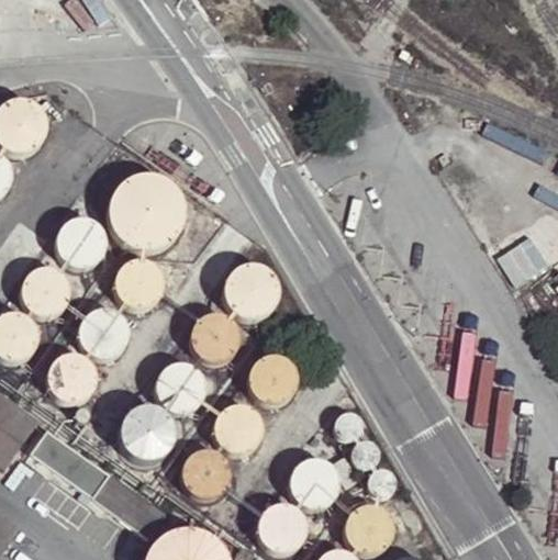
[(40,113),(34,108),(26,104),(19,103),(11,104),(4,109),(0,112),(0,143),(4,148),(12,152),(20,153),(28,152),(34,148),(40,143),(43,135),(44,127),(43,120),(40,113)]
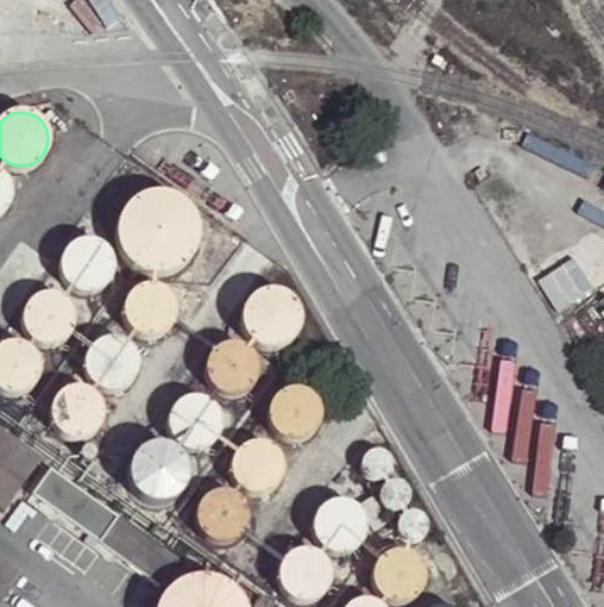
[(0,169),(0,217),(1,217),(8,211),(13,201),(14,192),(12,182),(6,174),(0,169)]
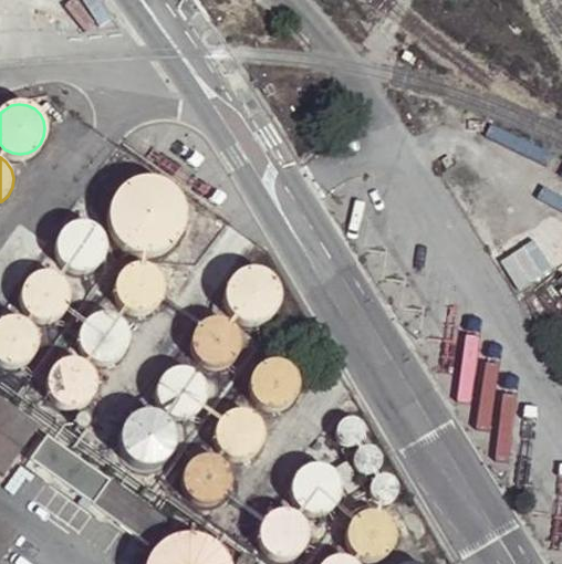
[(155,178),(146,177),(143,178),(139,178),(132,180),(126,183),(120,188),(115,192),(112,197),(110,201),(107,207),(106,212),(105,221),(106,227),(108,236),(112,240),(115,246),(121,251),(126,254),(128,256),(136,259),(143,260),(148,260),(156,259),(165,256),(173,251),(178,246),(184,239),(186,233),(188,225),(188,219),(187,210),(185,202),(180,195),(175,188),(168,183),(159,179),(155,178)]
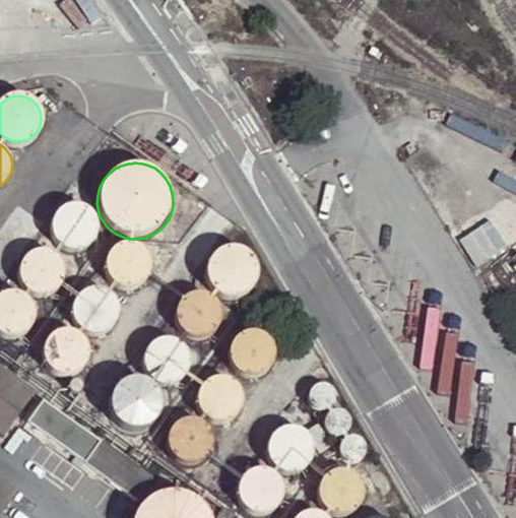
[(89,205),(81,202),(74,201),(67,203),(61,207),(56,212),(54,219),(53,227),(55,234),(58,240),(64,244),(70,247),(78,248),(86,245),(92,241),(97,234),(99,227),(99,218),(94,211),(89,205)]
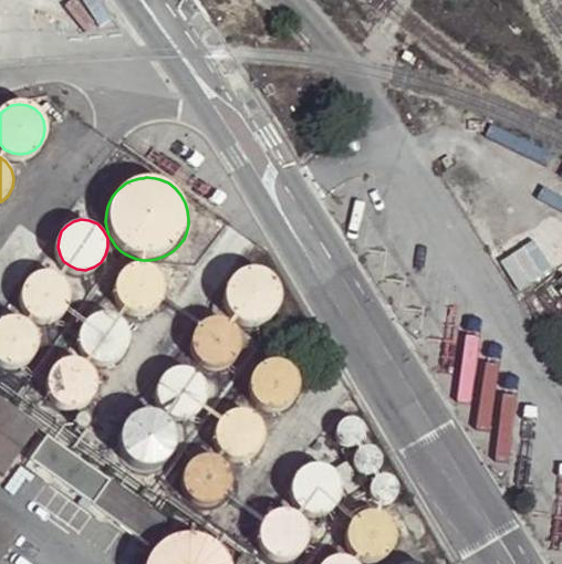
[(159,300),(163,292),(164,283),(162,275),(158,269),(152,263),(145,261),(137,260),(129,262),(123,267),(117,272),(115,280),(114,288),(116,296),(122,303),(128,307),(137,310),(145,309),(153,305),(159,300)]
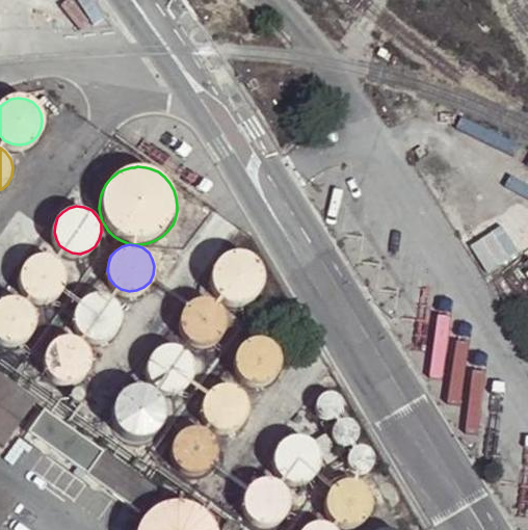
[(254,257),(246,253),(239,252),(232,253),(225,257),(219,262),(216,268),(216,276),(217,284),(221,290),(227,294),(234,297),(241,298),(249,296),(256,292),(261,285),(263,277),(262,269),(259,262),(254,257)]
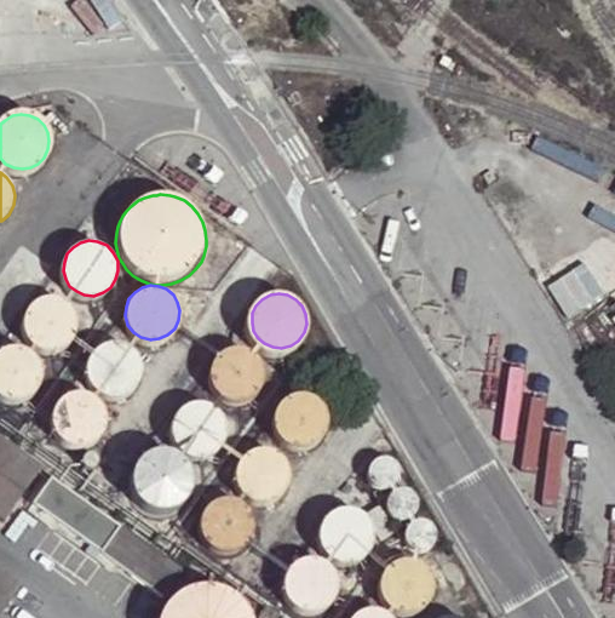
[(69,305),(63,299),(55,296),(46,296),(38,298),(29,304),(24,312),(22,321),(23,330),(27,338),(34,345),(42,349),(51,350),(59,348),(67,344),(73,337),(75,330),(76,321),(74,313),(69,305)]
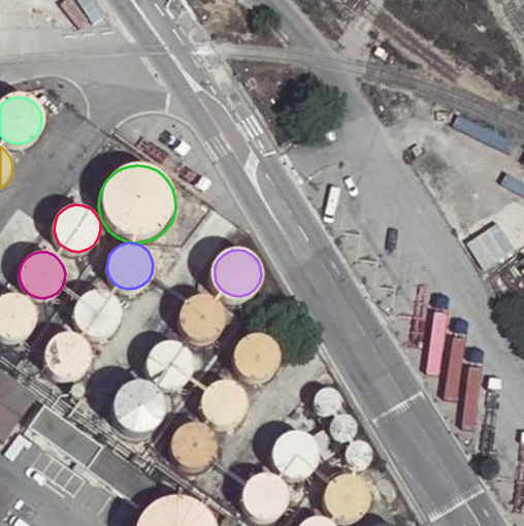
[(111,294),(104,290),(97,289),(90,291),(83,294),(78,299),(74,305),(73,313),(75,320),(78,326),(84,331),(90,334),(98,335),(106,334),(112,330),(118,324),(121,316),(120,307),(118,300),(111,294)]
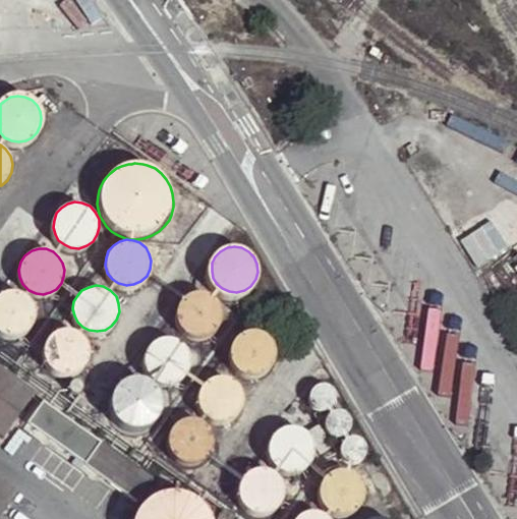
[(27,295),(21,291),(14,289),(7,290),(0,292),(0,331),(2,332),(9,335),(16,334),(23,332),(29,327),(33,322),(35,314),(35,307),(32,300),(27,295)]
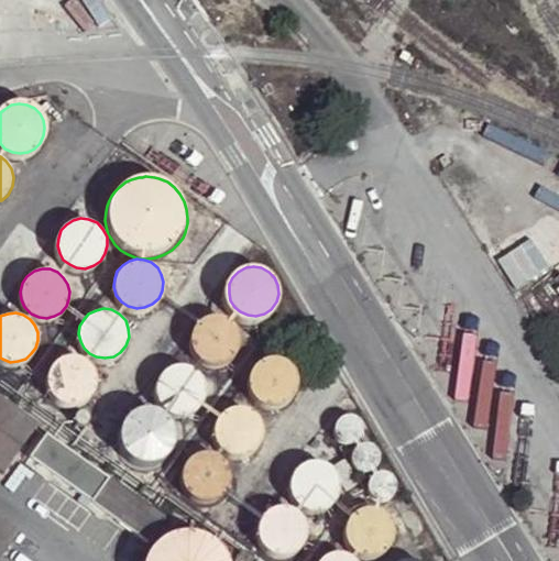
[(232,321),(225,317),(218,316),(210,316),(204,319),(198,325),(195,330),(194,338),(195,344),(198,351),(203,356),(209,360),(217,361),(225,360),(231,355),(237,350),(239,342),(239,334),(237,327),(232,321)]
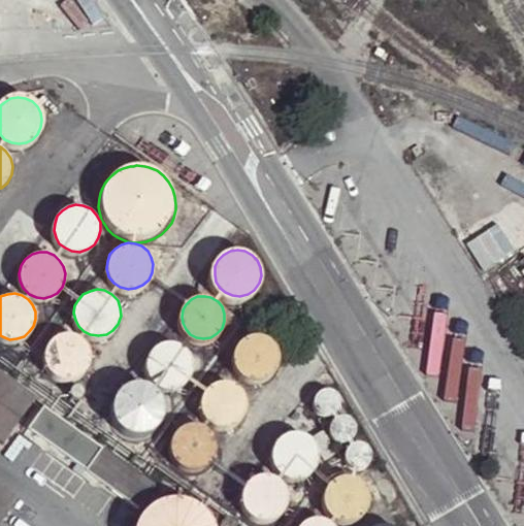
[(79,334),(72,332),(64,332),(57,334),(52,339),(47,346),(45,353),(45,360),(48,367),(54,372),(60,376),(67,379),(75,377),(83,373),(88,368),(91,361),(92,353),(90,346),(86,339),(79,334)]
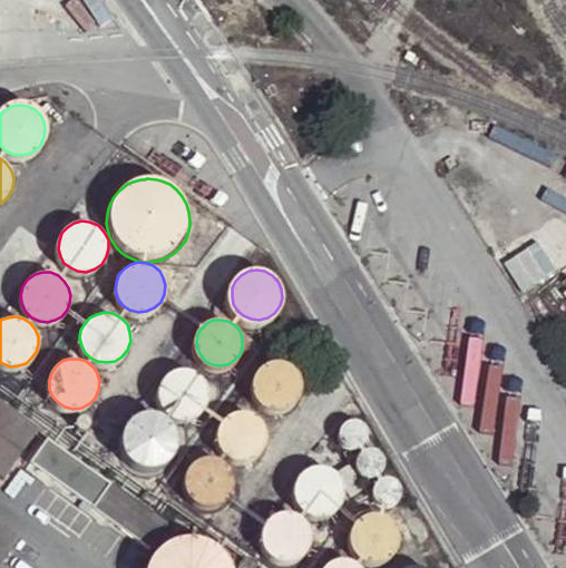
[(298,378),(294,372),(289,366),(282,363),(274,363),(266,365),(260,370),(255,375),(253,383),(253,391),(256,398),(262,404),(269,408),(275,409),(283,408),(290,404),(295,399),(299,393),(300,385),(298,378)]
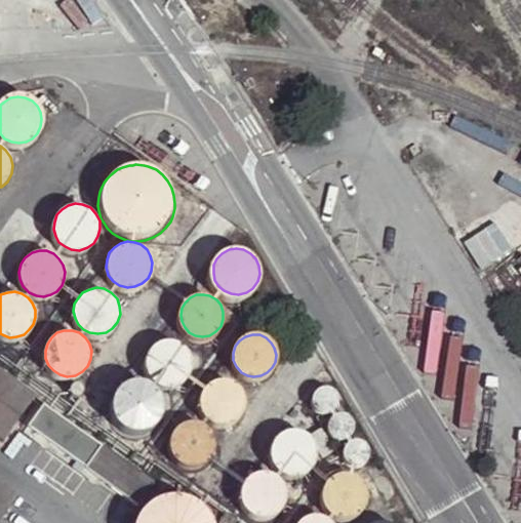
[(186,349),(182,344),(175,339),(168,338),(161,339),(154,343),(149,348),(146,355),(146,362),(148,369),(152,375),(158,379),(164,381),(171,381),(177,379),(184,374),(188,369),(189,362),(189,355),(186,349)]
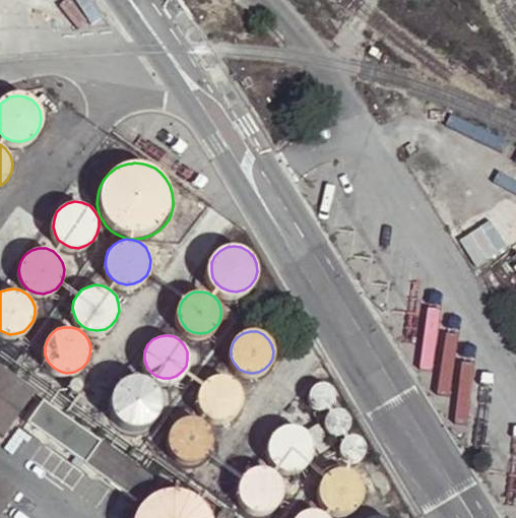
[(0,430),(4,434),(35,390),(0,366),(0,430)]
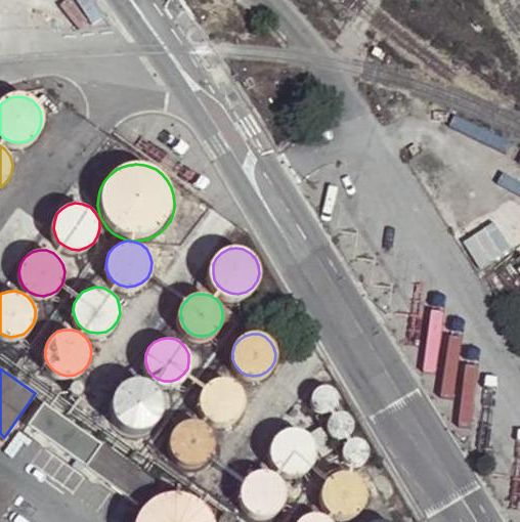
[(239,388),(233,383),(227,380),(221,379),(214,381),(208,384),(203,390),(201,396),(201,404),(203,410),(207,417),(213,420),(220,422),(226,421),(233,419),(239,414),(242,407),(243,401),(242,394),(239,388)]
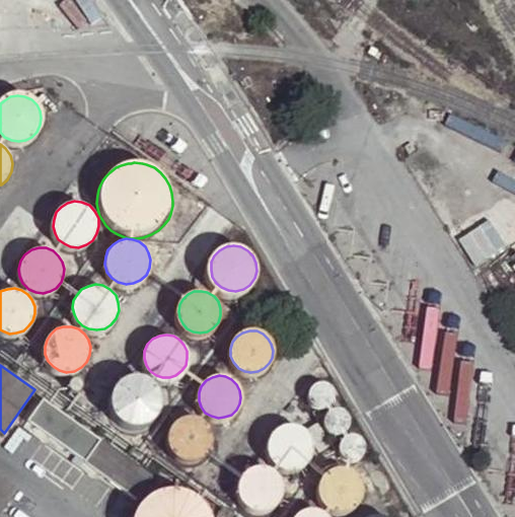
[(145,381),(139,378),(131,378),(125,379),(119,383),(115,388),(113,394),(113,401),(114,408),(118,414),(123,418),(130,420),(137,420),(144,418),(149,414),(153,408),(155,400),(154,392),(150,386),(145,381)]
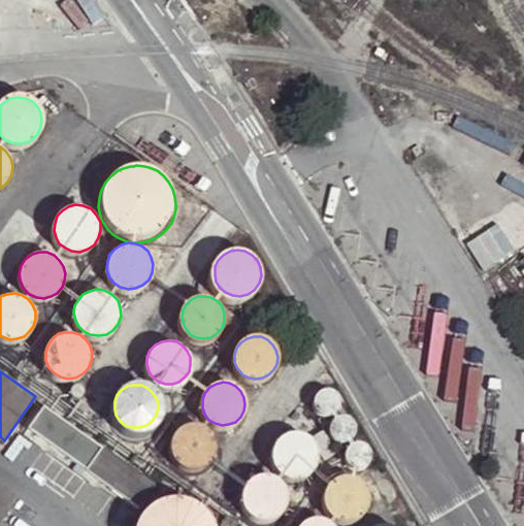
[(336,389),(332,386),(327,385),(323,386),(319,388),(316,391),(314,395),(313,399),(313,403),(315,407),(318,412),(322,414),(327,414),(332,413),(336,411),(339,406),(341,402),(341,397),(339,393),(336,389)]
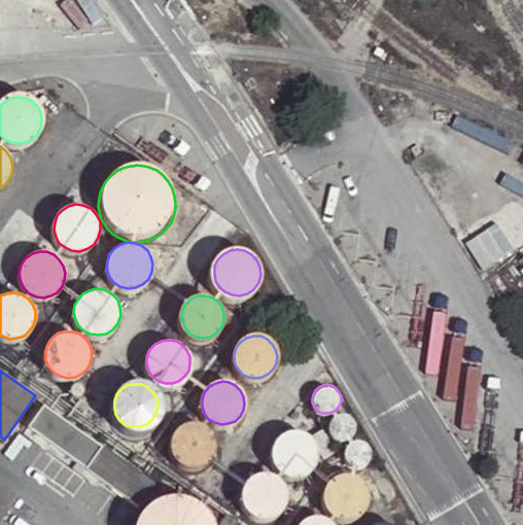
[(44,411),(35,404),(26,416),(36,423),(44,411)]
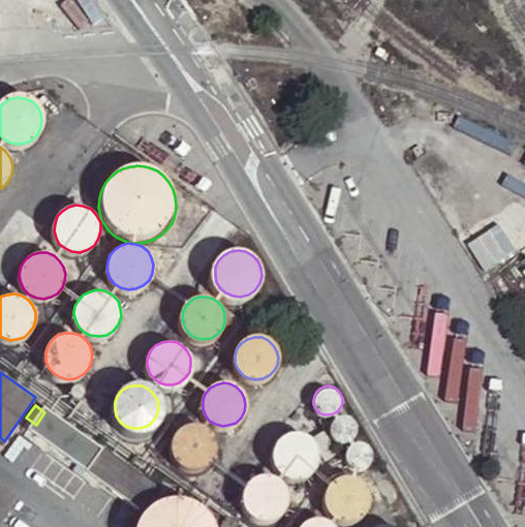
[(354,419),(351,415),(346,413),(342,413),(338,414),(334,416),(332,421),(330,425),(330,429),(331,433),(333,437),(337,439),(341,441),(346,441),(351,439),(354,436),(358,432),(358,428),(358,423),(354,419)]
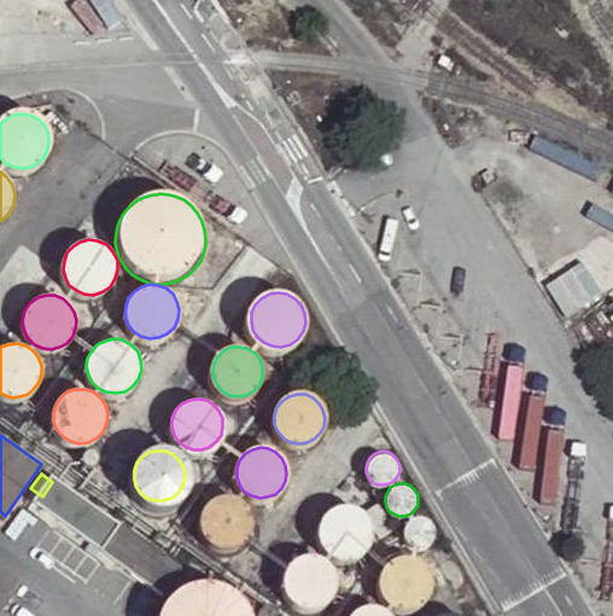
[(75,495),(73,493),(70,492),(66,490),(63,492),(60,493),(58,495),(57,498),(56,501),(57,505),(59,507),(62,510),(64,510),(68,510),(71,509),(74,507),(75,505),(76,503),(76,499),(75,495)]
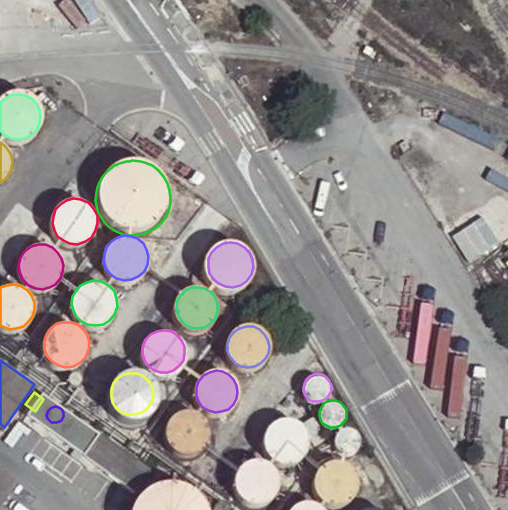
[(199,412),(192,409),(185,408),(179,410),(174,413),(170,418),(167,424),(167,431),(168,437),(171,442),(176,446),(182,449),(189,450),(196,448),(202,443),(206,438),(208,431),(207,423),(204,417),(199,412)]
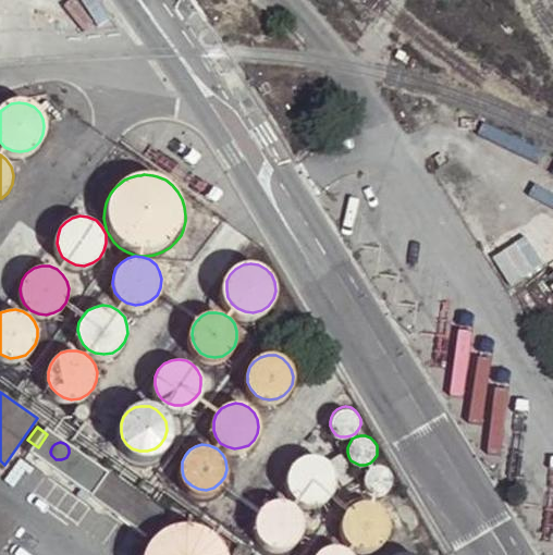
[(83,458),(82,455),(80,453),(76,452),(73,452),(70,453),(68,455),(66,457),(65,459),(65,463),(66,466),(69,468),(71,470),(74,470),(77,470),(80,469),(82,467),(84,464),(84,460),(83,458)]
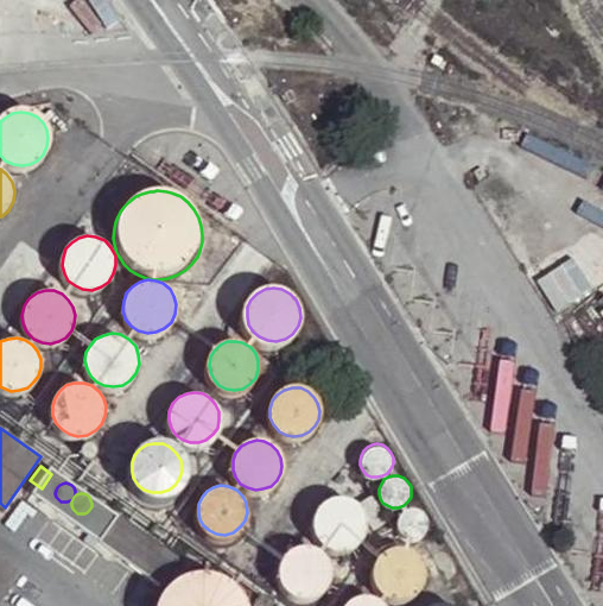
[(359,504),(351,499),(344,497),(336,496),(328,498),(321,504),(315,511),(313,519),(313,528),(318,536),(324,542),(332,547),(340,547),(348,545),(355,541),(361,535),(363,528),(365,519),(362,511),(359,504)]
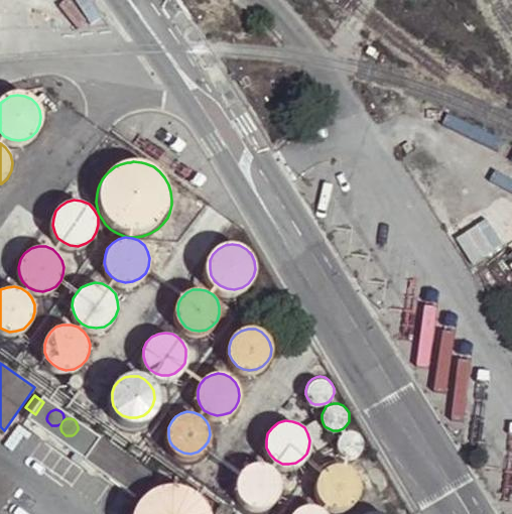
[(94,436),(93,433),(92,431),(89,429),(87,428),(84,427),(81,428),(78,430),(76,432),(75,435),(75,438),(76,441),(78,443),(81,445),(84,446),(87,445),(90,444),(92,442),(93,439),(94,436)]
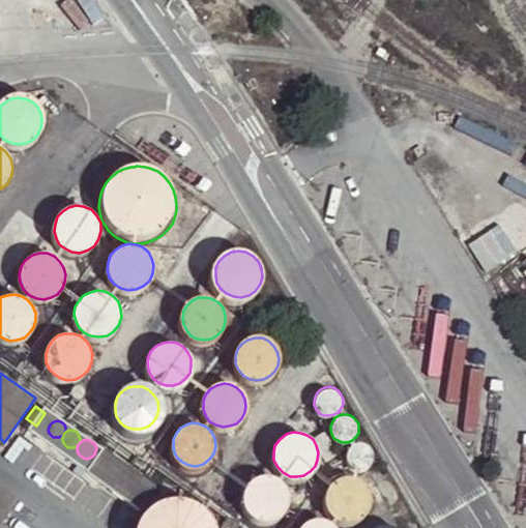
[(370,443),(366,440),(360,439),(356,439),(352,441),(349,443),(347,447),(345,451),(345,456),(347,460),(349,463),(353,465),(357,467),(362,466),(367,465),(371,461),(373,457),(373,452),(372,447),(370,443)]
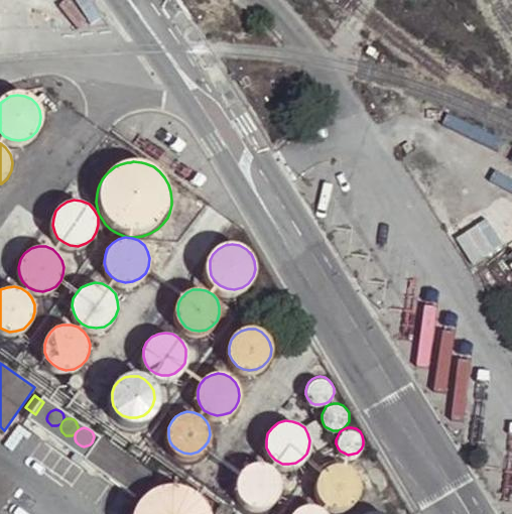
[(153,470),(100,432),(84,456),(136,493),(153,470)]
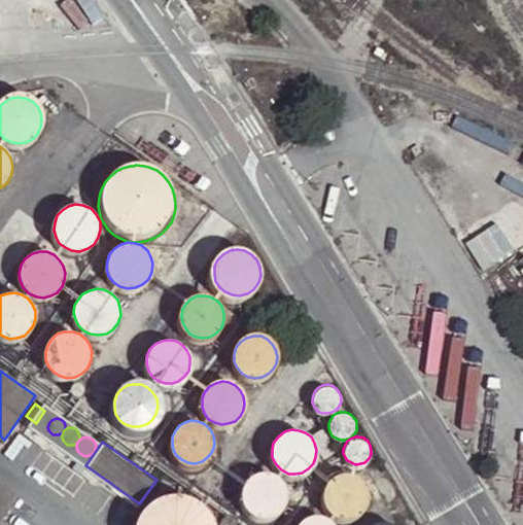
[(88,470),(50,445),(37,464),(73,490),(88,470)]
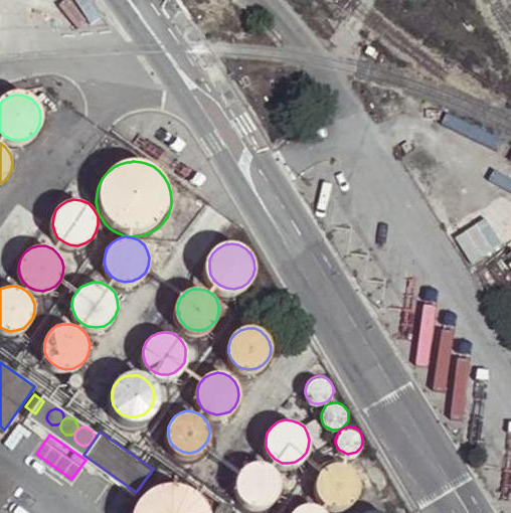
[(259,459),(250,460),(244,464),(239,469),(237,476),(236,483),(238,490),(242,496),(247,500),(254,503),(262,503),(269,501),(275,497),(280,491),(282,483),(281,476),(278,469),(273,463),(266,460),(259,459)]
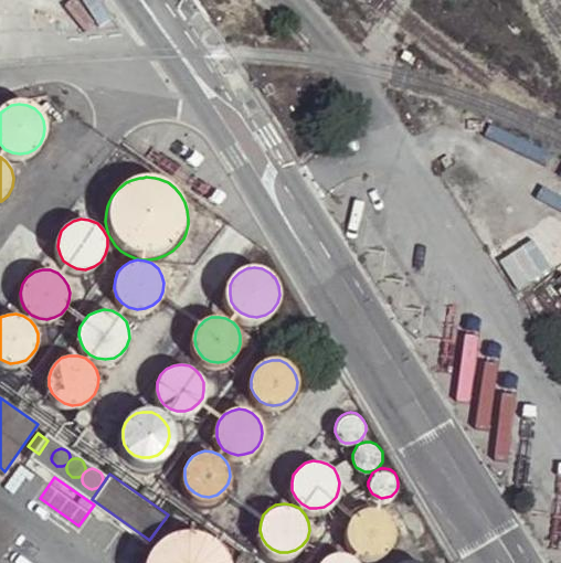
[(379,510),(370,508),(362,509),(356,512),(351,518),(347,524),(346,531),(348,539),(351,545),(357,551),(363,554),(370,555),(378,553),(385,549),(390,543),(393,535),(393,528),(390,520),(385,513),(379,510)]
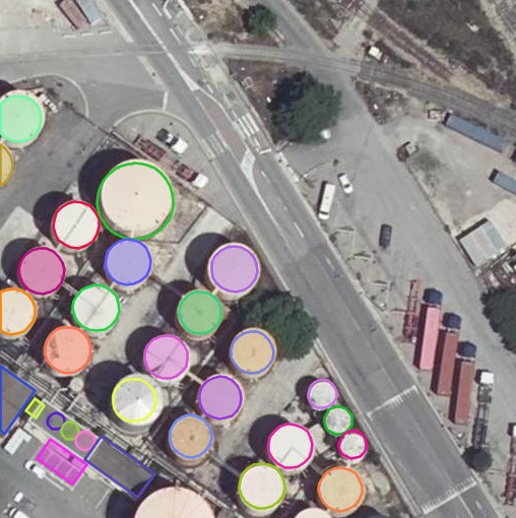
[(187,495),(178,493),(175,492),(167,493),(157,495),(152,498),(145,503),(139,510),(134,517),(212,517),(211,515),(208,510),(202,503),(195,498),(187,495)]
